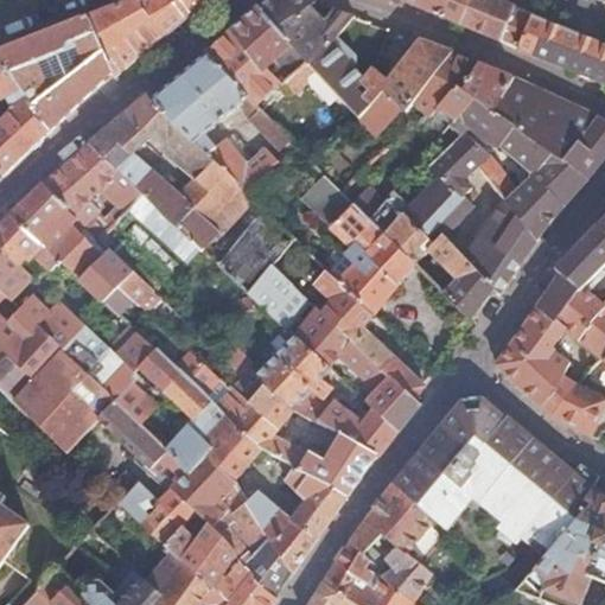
[(123,0),(86,16),(109,70),(112,76),(204,0),(123,0)]
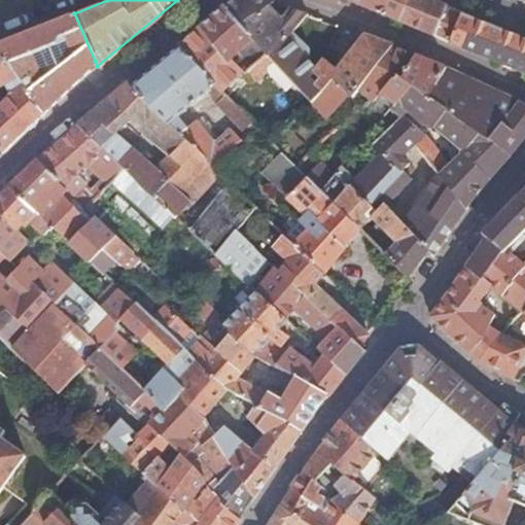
[(229,0),(223,4),(265,50),(266,51),(283,37),(284,39),(306,12),(290,6),(270,22),(264,14),(259,9),(272,0),(229,0)]
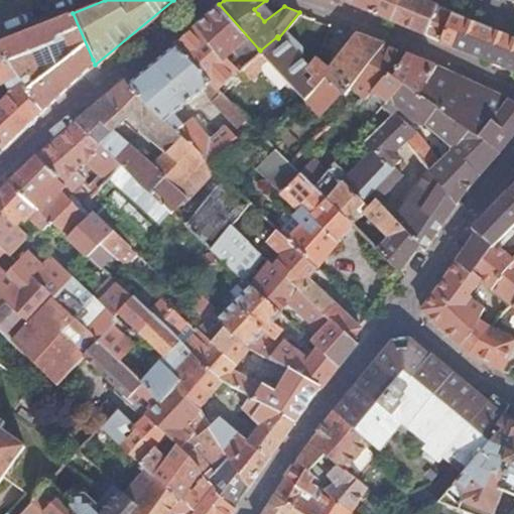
[(273,2),(269,0),(266,0),(254,9),(258,14),(273,2)]
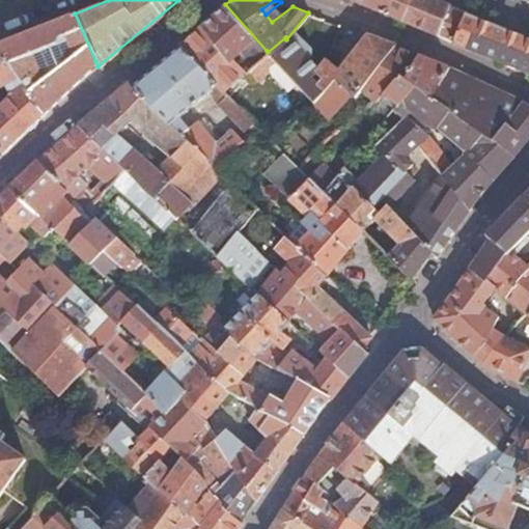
[(353,0),(399,19),(407,0),(353,0)]
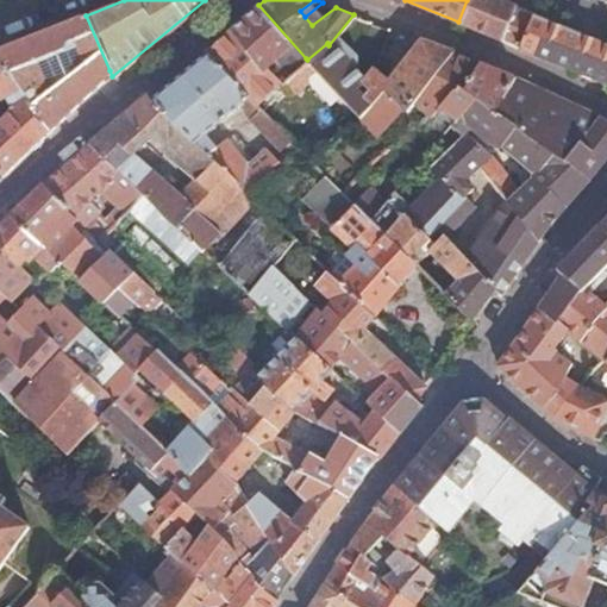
[(517,45),(532,11),(506,0),(467,0),(458,22),(517,45)]
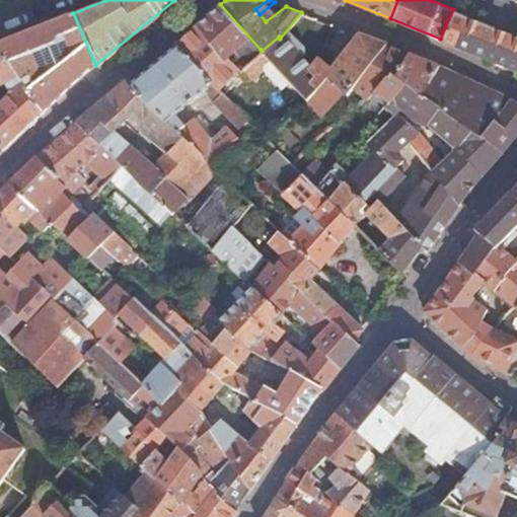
[(275,2),(260,14),(266,21),(286,6),(275,2)]
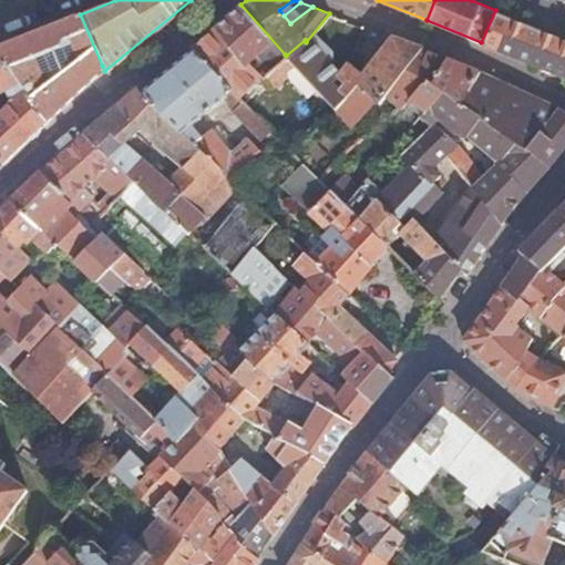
[(226,18),(214,28),(245,62),(255,52),(265,63),(270,69),(285,54),(240,4),(226,18)]
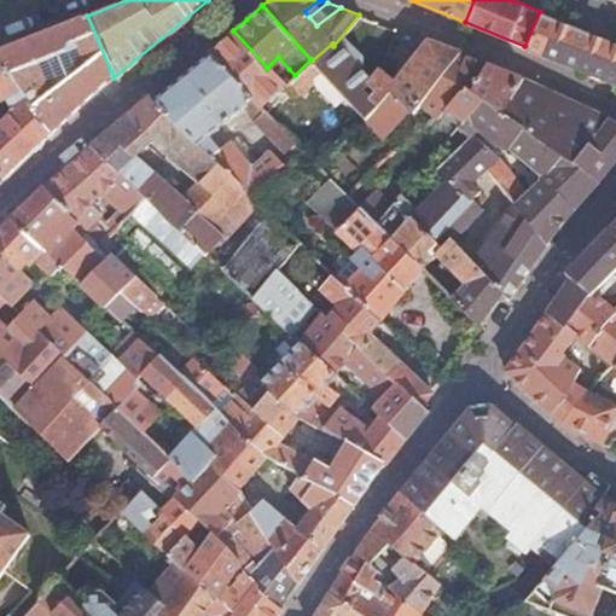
[(551,16),(540,11),(524,46),(615,82),(615,45),(609,42),(552,19),(551,16)]
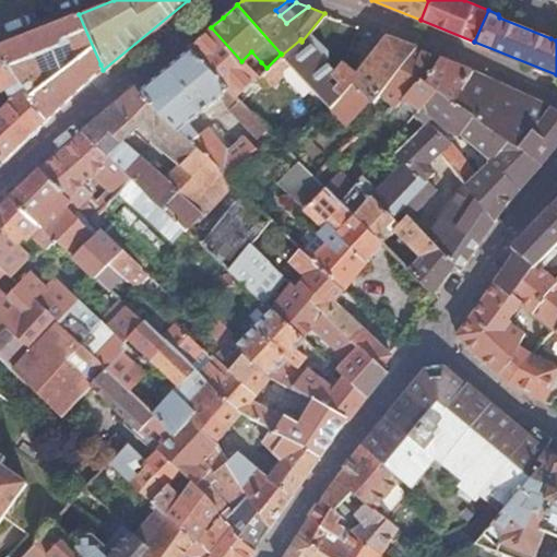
[(34,32),(0,45),(0,56),(45,119),(101,64),(79,14),(34,32)]
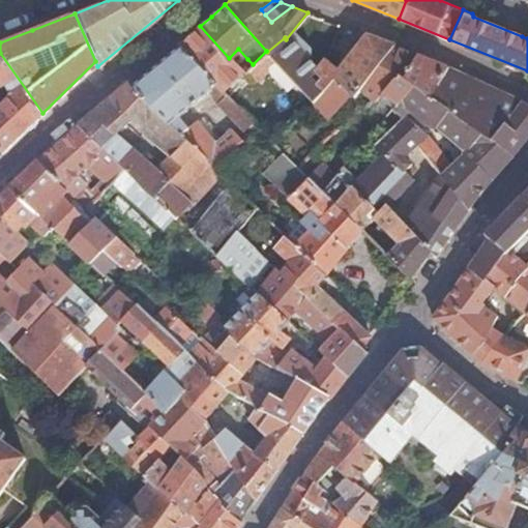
[(187,37),(178,46),(215,83),(221,89),(240,70),(238,67),(229,58),(200,26),(187,37)]
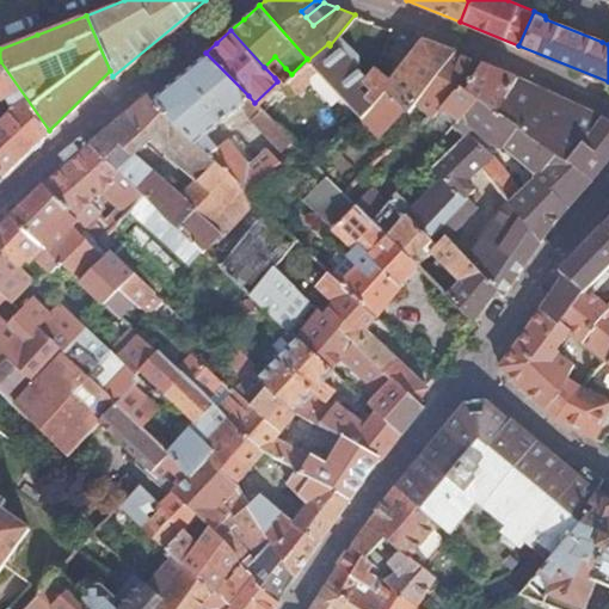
[(387,92),(405,109),(410,112),(417,103),(454,51),(422,40),(389,82),(374,69),(364,82),(373,91),(362,103),(368,110),(387,92)]
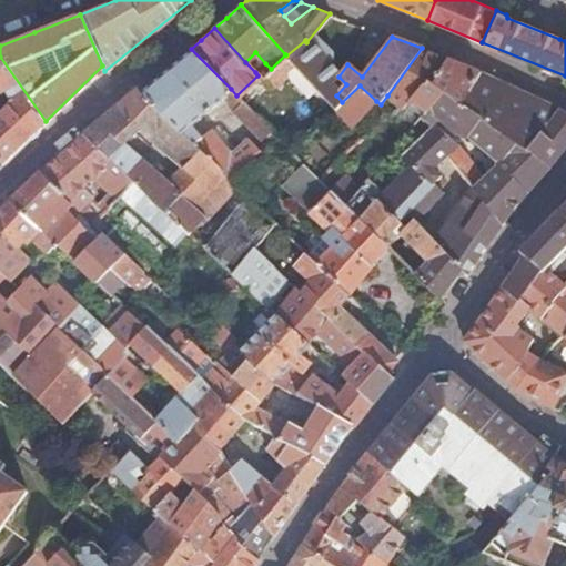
[(305,40),(286,56),(315,87),(333,71),(306,42),(305,40)]
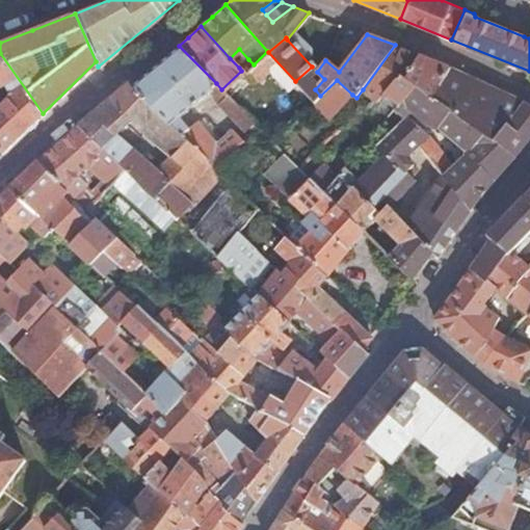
[(363,89),(377,103),(378,104),(388,96),(428,58),(399,46),(395,45),(363,89)]
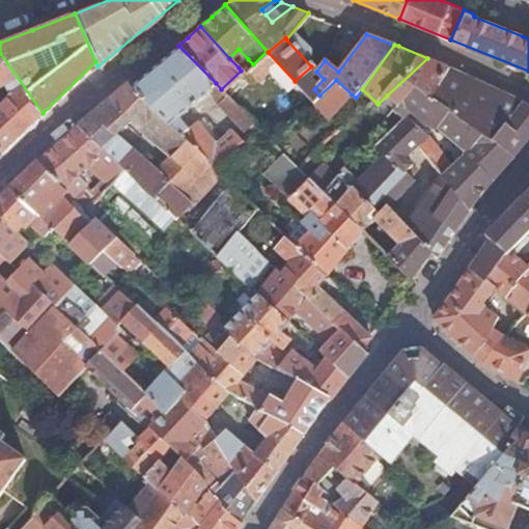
[(155,65),(131,85),(186,139),(217,168),(260,128),(254,121),(249,127),(251,130),(241,138),(237,134),(226,142),(228,145),(221,150),(196,119),(187,126),(177,115),(211,87),(216,83),(178,46),(155,65)]
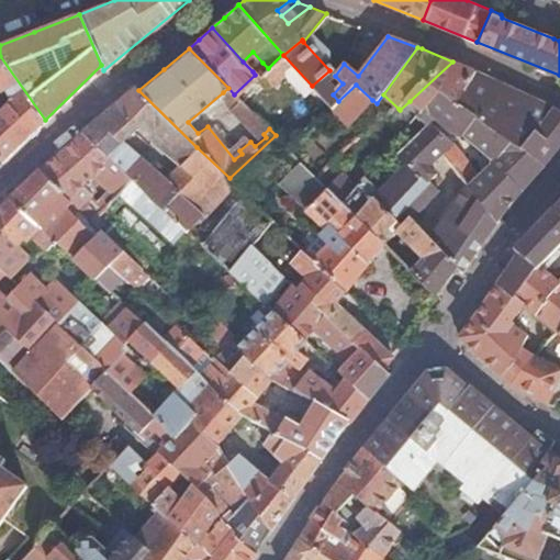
[(283,55),(282,54),(268,68),(261,75),(270,84),(282,73),(302,94),(312,86),(283,55)]
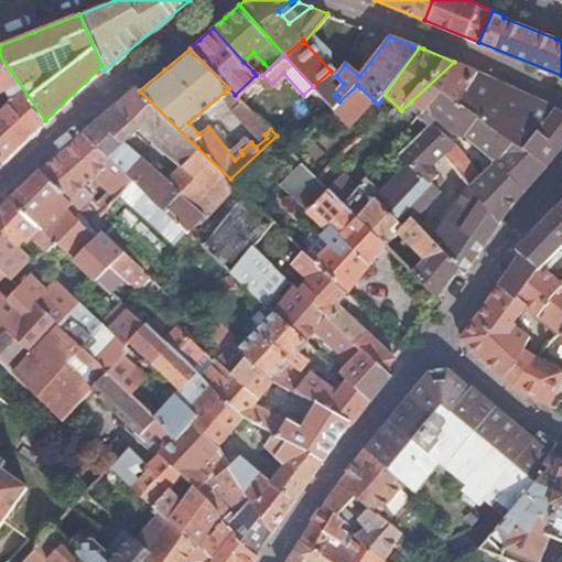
[(0,158),(3,161),(20,144),(45,120),(0,56),(0,158)]
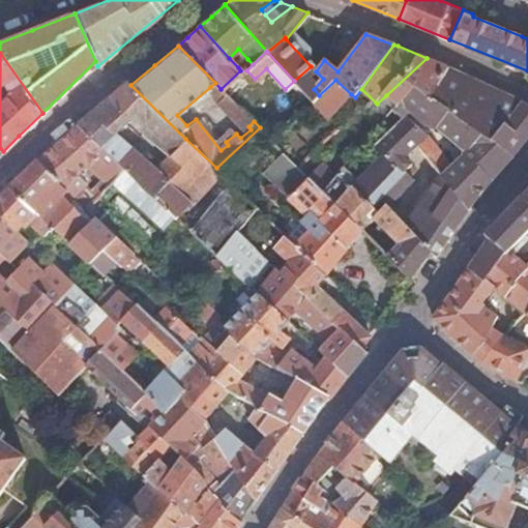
[(427,58),(386,95),(400,106),(418,86),(434,95),(449,66),(437,62),(427,58)]
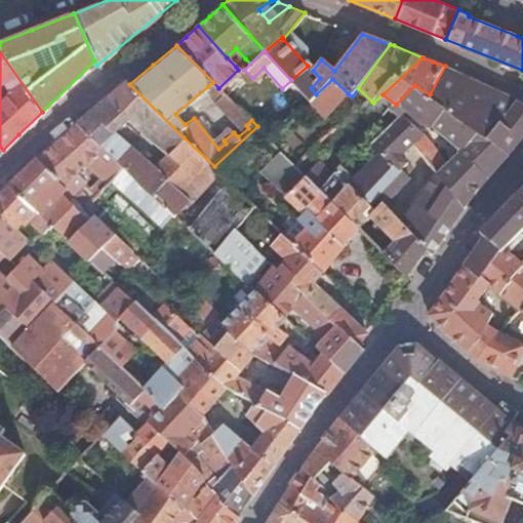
[(236,67),(238,70),(241,73),(244,70),(250,64),(245,58),(236,67)]
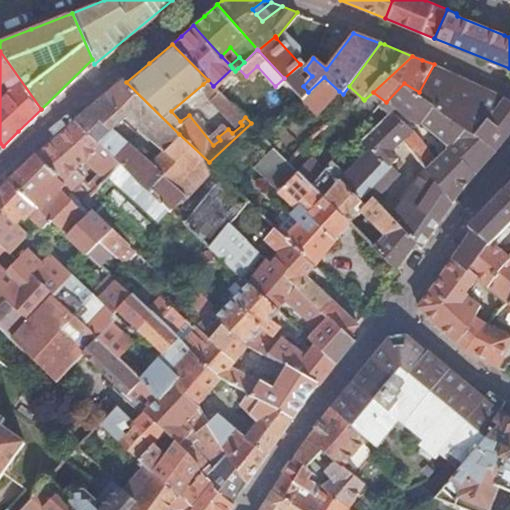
[(284,78),(302,99),(308,92),(303,86),(312,76),(305,69),(300,64),(284,78)]
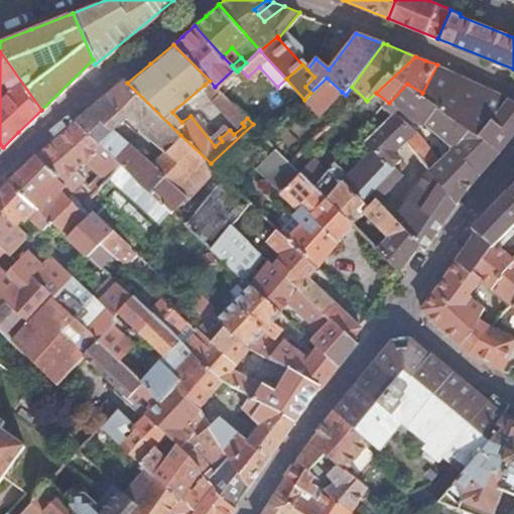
[(407,84),(389,103),(398,109),(415,122),(422,120),(453,142),(450,148),(441,158),(431,169),(457,199),(513,128),(513,101),(507,98),(437,65),(422,93),(407,84)]
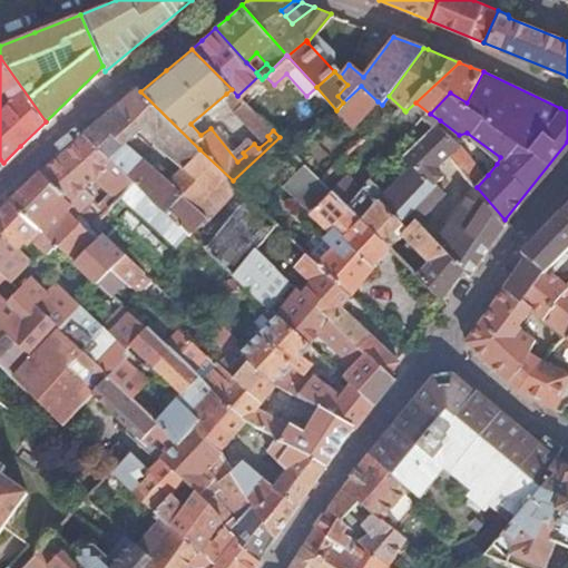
[(343,103),(336,110),(353,127),(378,101),(361,86),(343,103)]
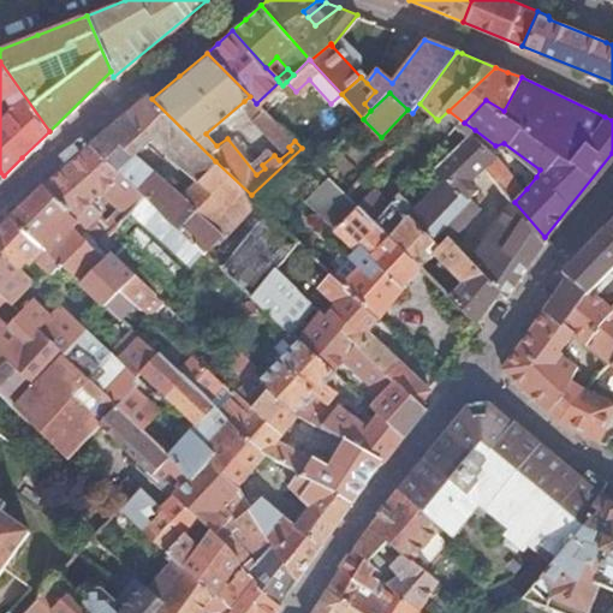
[(131,107),(88,142),(143,194),(204,251),(222,231),(182,194),(137,153),(150,138),(197,179),(215,161),(152,99),(147,95),(131,107)]
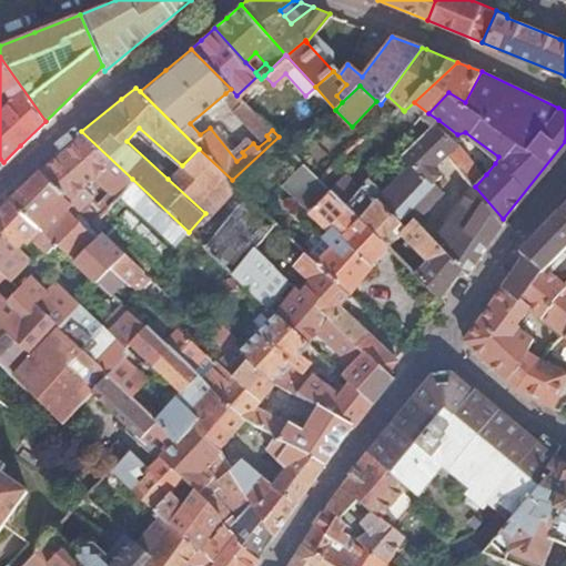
[(236,95),(231,89),(225,93),(226,102),(232,109),(242,100),(236,95)]
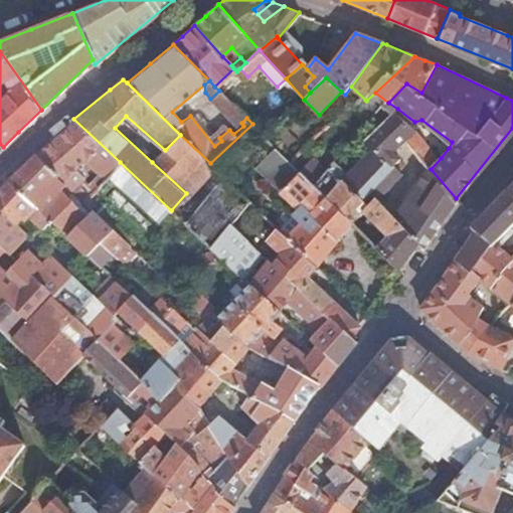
[(241,123),(246,118),(219,91),(210,99),(238,126),(241,123)]
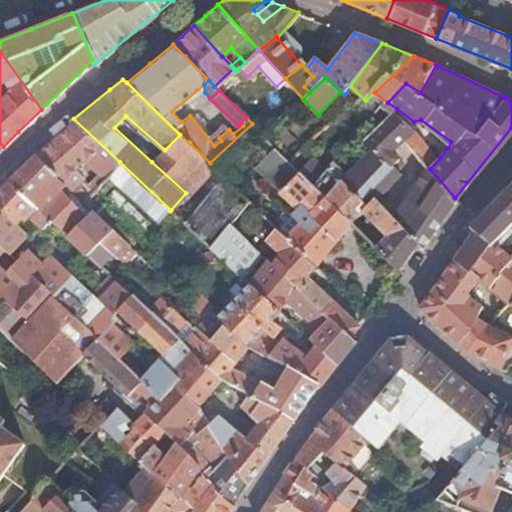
[(369,148),(340,180),(367,204),(373,199),(400,174),(391,165),(398,157),(393,151),(405,139),(413,131),(392,113),(390,112),(389,113),(376,124),(361,140),(369,148)]
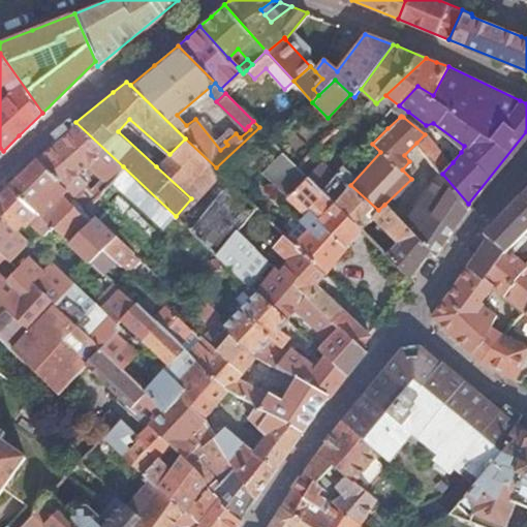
[(57,140),(36,158),(65,186),(73,178),(88,162),(101,176),(109,182),(123,166),(75,122),(57,140)]
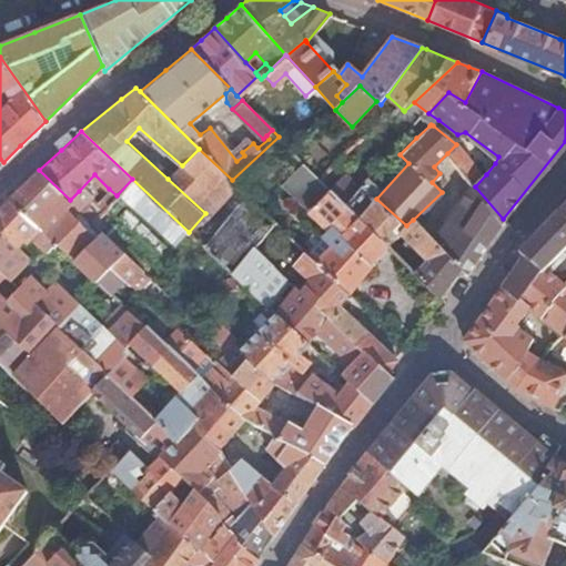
[(236,145),(242,152),(253,143),(248,135),(236,145)]
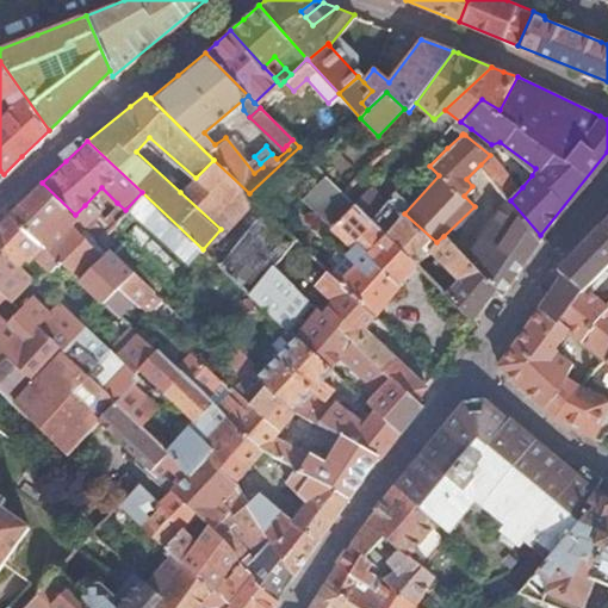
[(481,165),(502,190),(508,184),(501,174),(506,169),(490,155),(481,165)]
